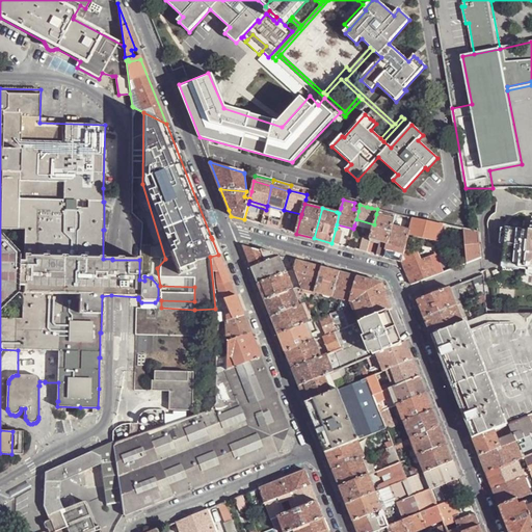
[(270,227),(280,229),(281,225),(283,216),(276,214),(273,215),(271,223),(270,227)]
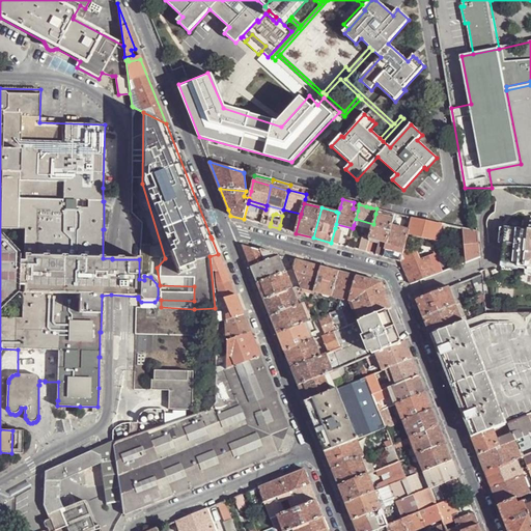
[(371,230),(369,239),(375,241),(380,242),(387,243),(391,225),(393,218),(375,214),(373,224),(371,230)]
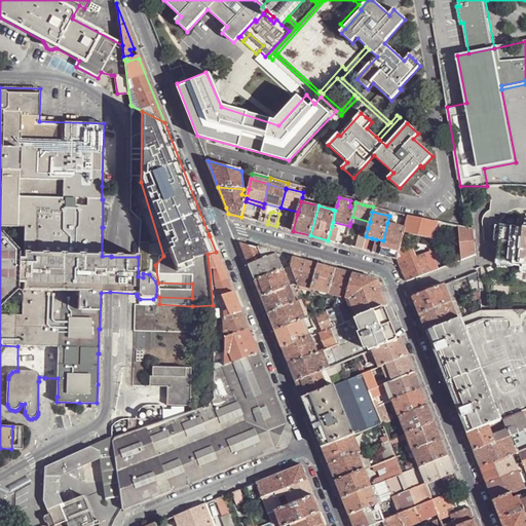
[(285,229),(293,231),(297,215),(289,213),(285,229)]
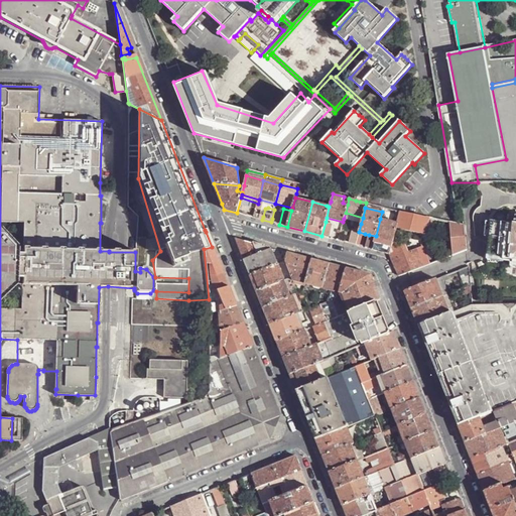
[(397,223),(396,228),(424,235),(429,218),(400,211),(397,223)]
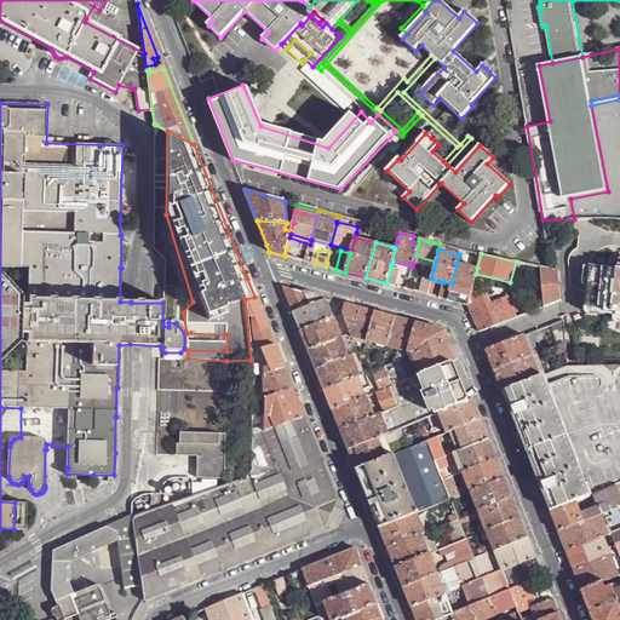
[(415,256),(413,263),(434,269),(436,262),(415,256)]
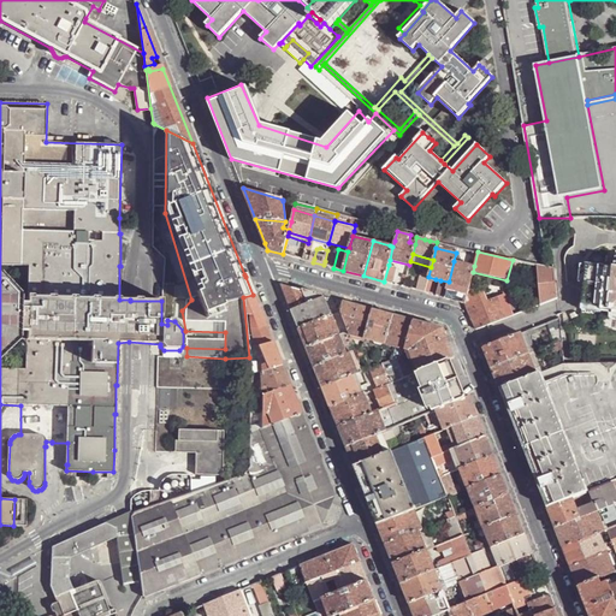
[(465,303),(466,303),(469,289),(471,284),(473,272),(474,266),(454,261),(449,282),(446,292),(445,298),(465,303)]
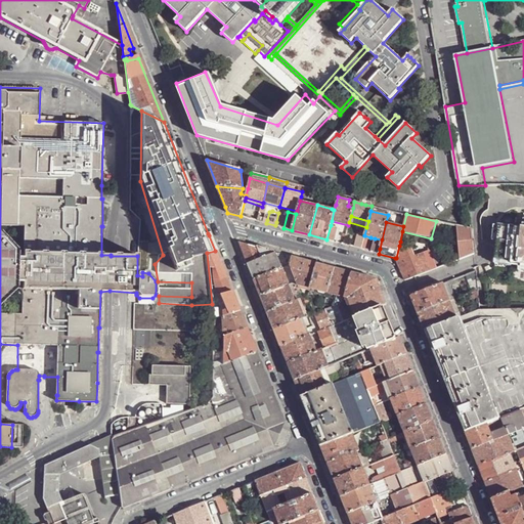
[(523,224),(522,224),(522,229),(515,228),(515,227),(498,225),(494,259),(511,260),(510,264),(523,265),(523,224)]
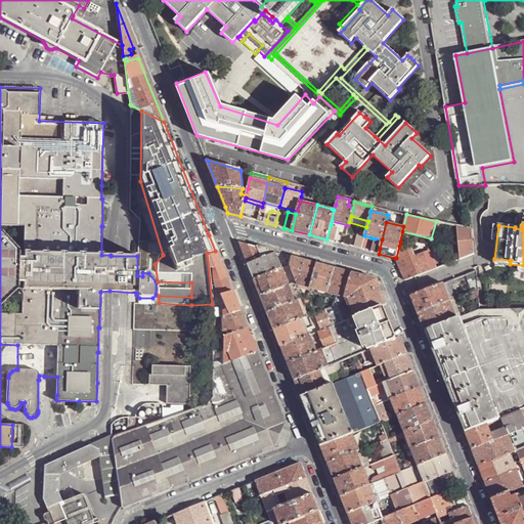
[(331,225),(326,239),(334,242),(338,227),(331,225)]
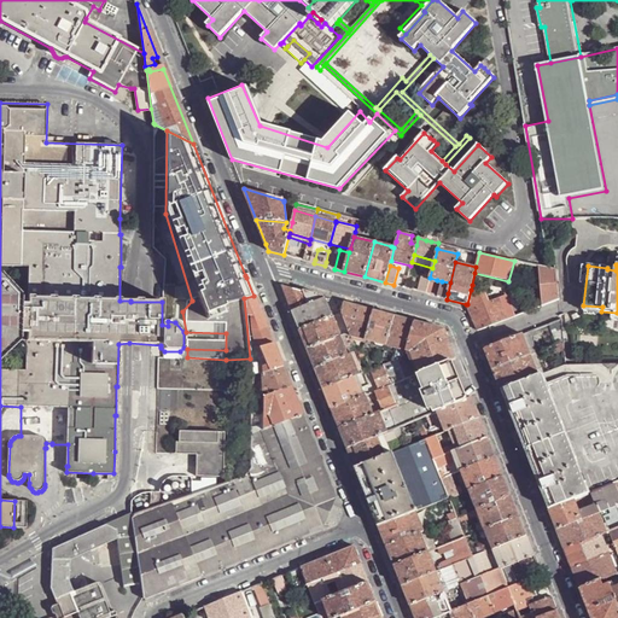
[(538,267),(542,304),(558,298),(558,296),(555,270),(538,267)]
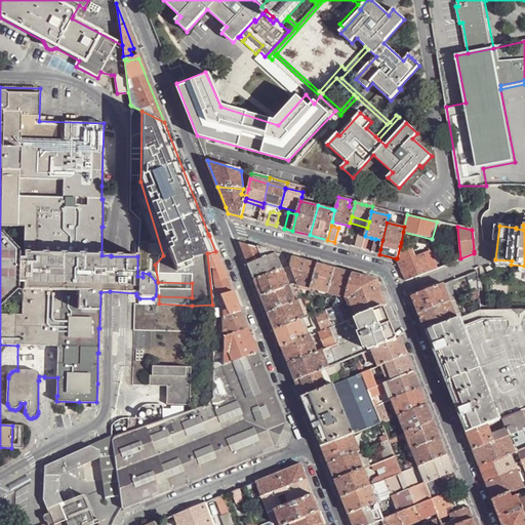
[(356,248),(362,249),(364,242),(365,236),(359,235),(356,248)]
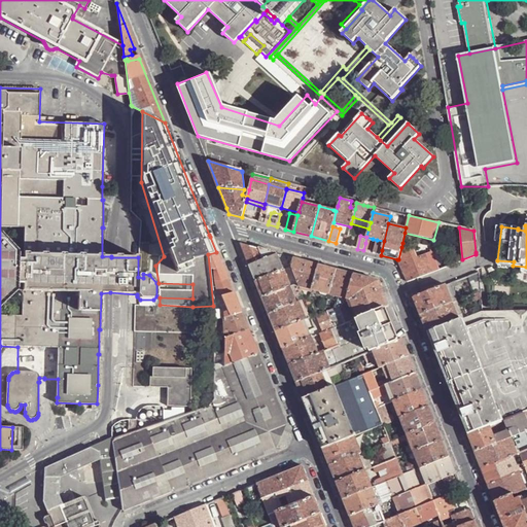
[(384,241),(377,240),(374,253),(378,254),(379,250),(382,250),(384,241)]
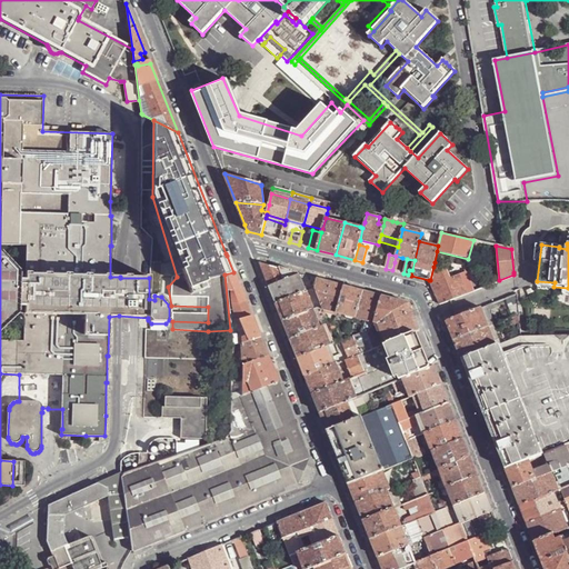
[(435,262),(433,267),(447,270),(449,271),(450,266),(435,262)]
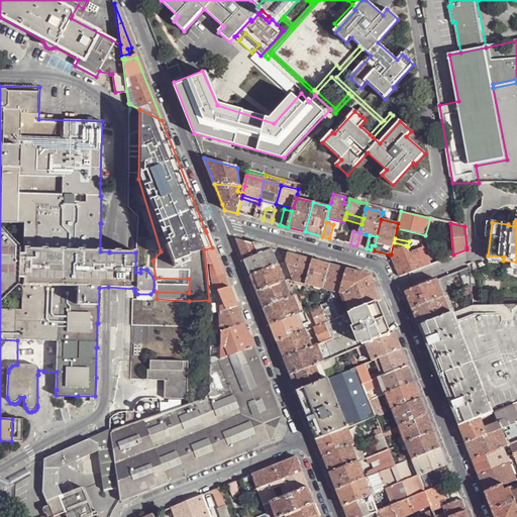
[(236,239),(244,261),(273,249),(237,239),(236,239)]
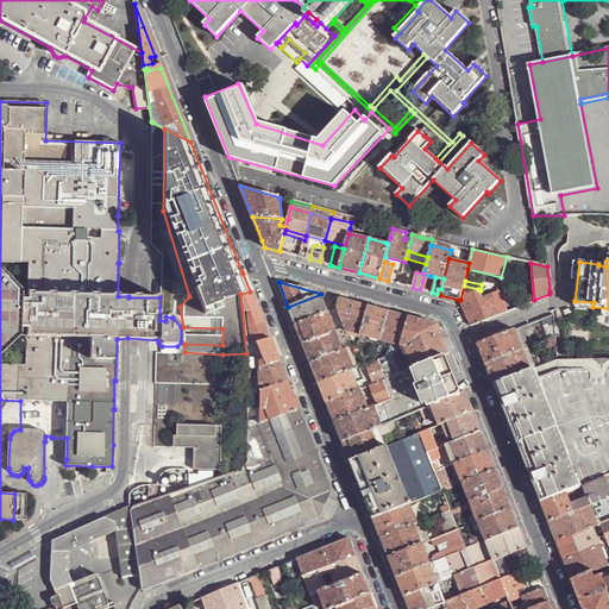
[(459,300),(463,306),(482,297),(478,289),(464,286),(460,300),(459,300)]
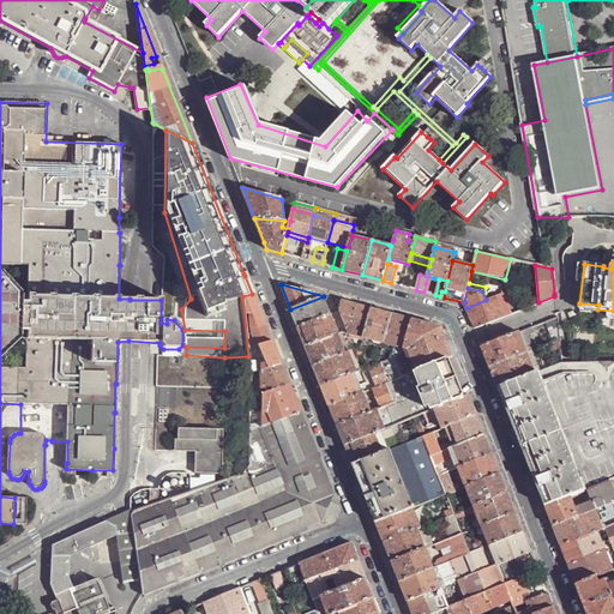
[(280,365),(252,294),(242,296),(248,356),(250,374),(258,372),(280,365)]
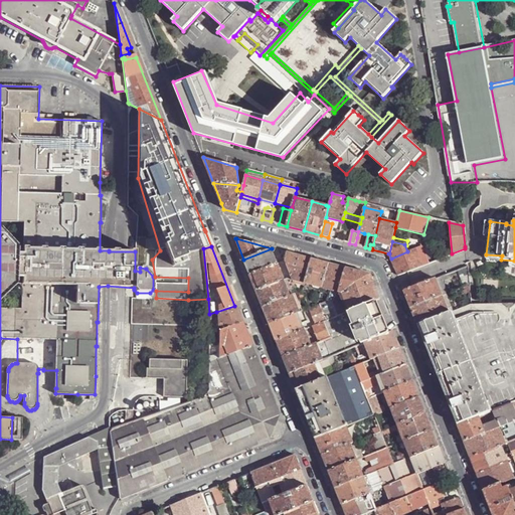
[(391,259),(397,275),(428,263),(421,246),(407,251),(391,259)]
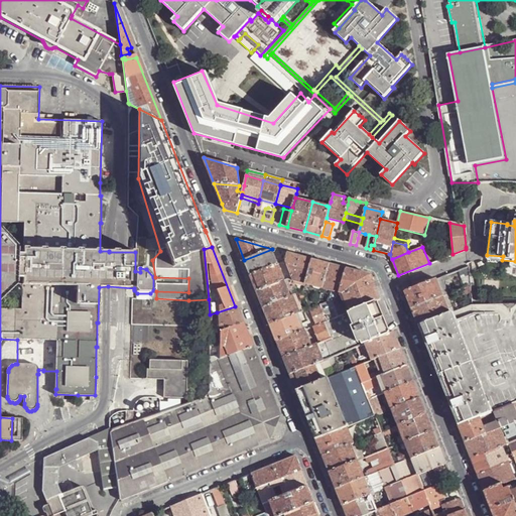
[(244,260),(251,276),(278,264),(274,253),(272,249),(244,260)]
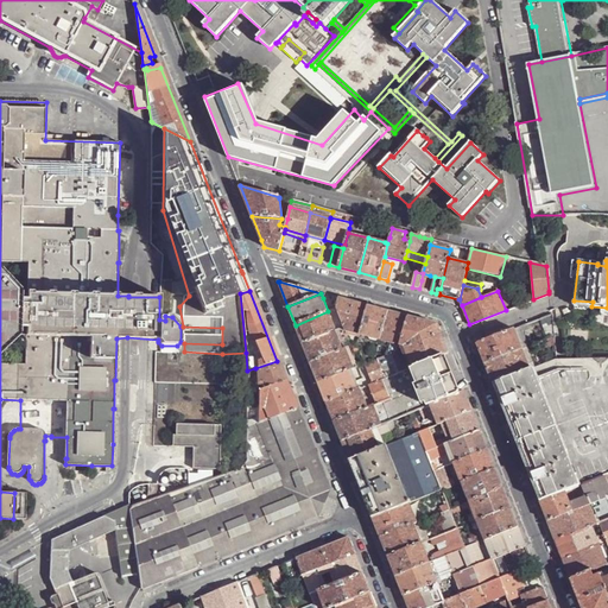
[(340,298),(331,296),(331,301),(323,298),(328,311),(337,308),(340,298)]
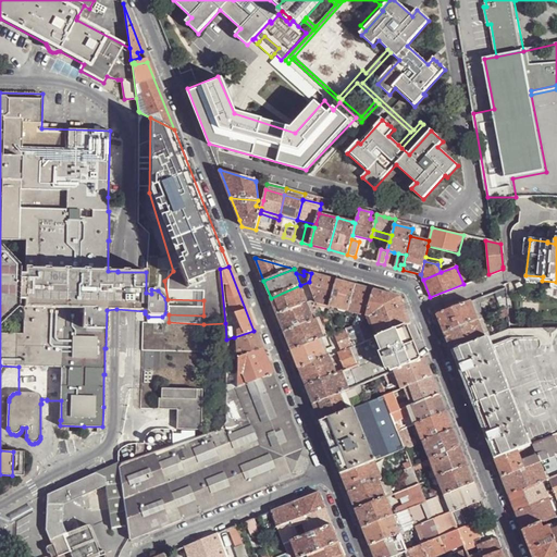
[(337,280),(311,273),(309,282),(316,300),(317,302),(327,306),(330,307),(337,280)]
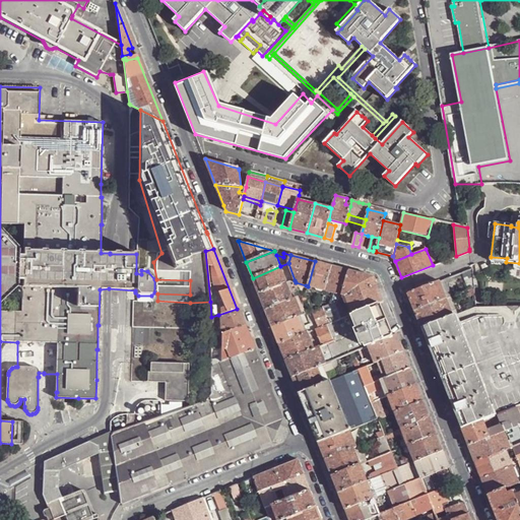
[(315,261),(308,286),(325,290),(332,266),(315,261)]
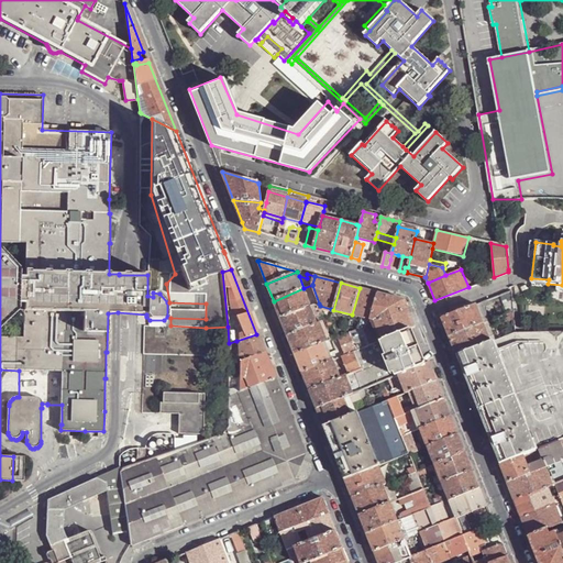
[(274,301),(280,319),(310,307),(311,306),(304,288),(274,301)]
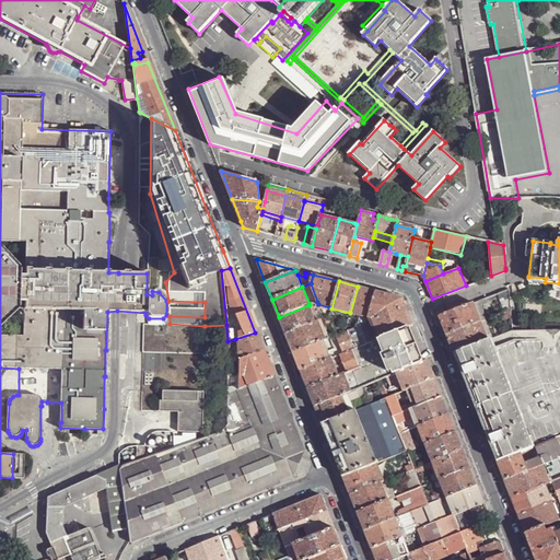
[(358,287),(350,313),(361,316),(369,318),(370,314),(376,292),(358,287)]
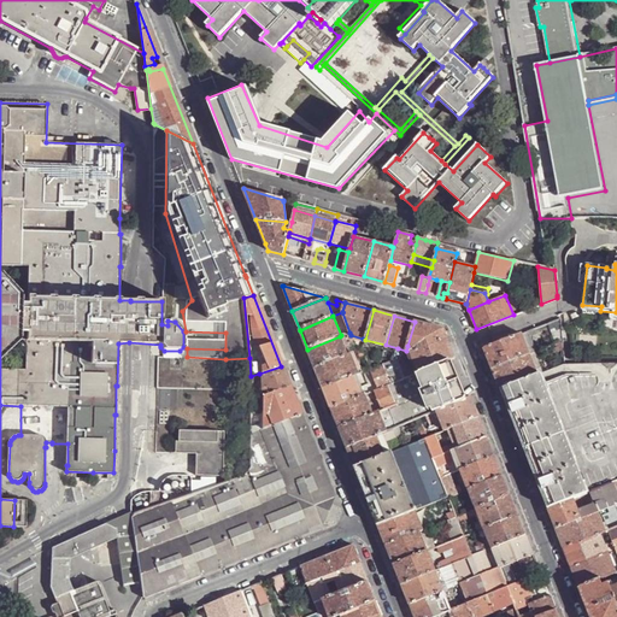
[(558,342),(562,341),(560,339),(559,319),(551,323),(558,342)]
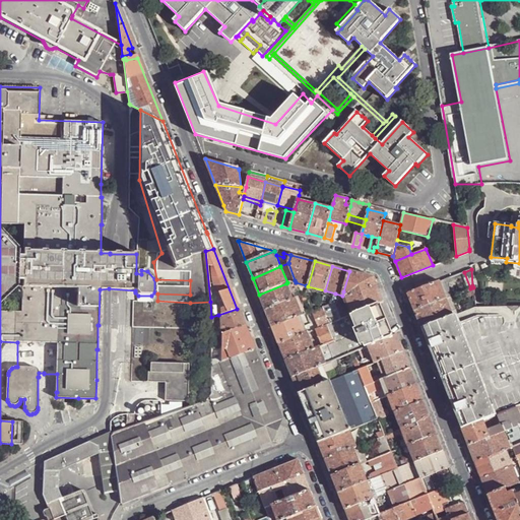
[(343,291),(352,314),(354,313),(380,304),(384,302),(378,287),(375,277),(349,271),(343,291)]
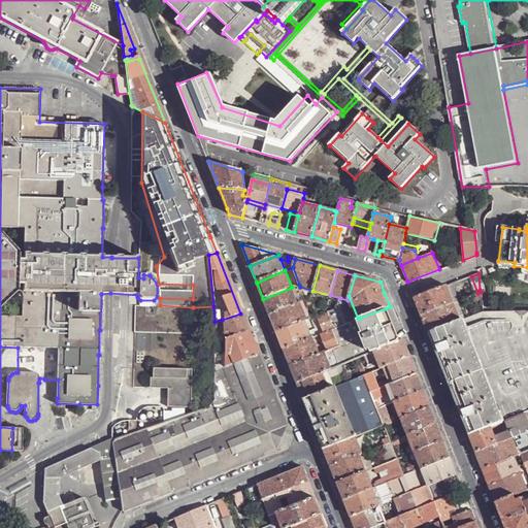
[(453,303),(459,301),(454,287),(453,288),(451,285),(447,286),(453,303)]
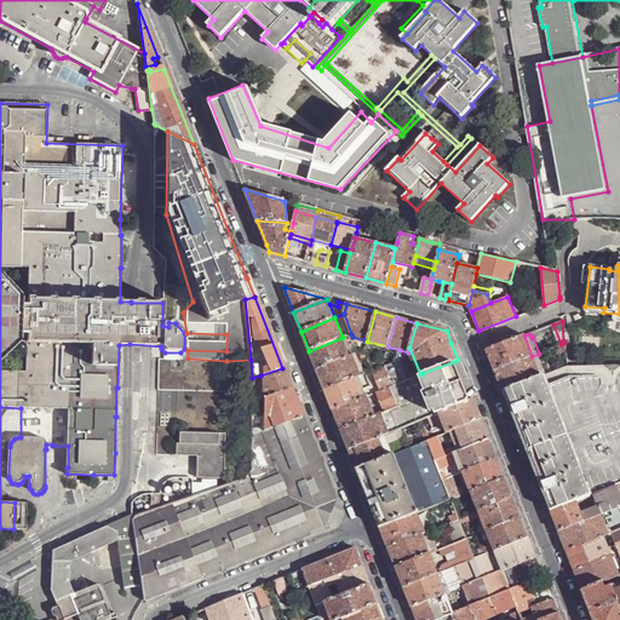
[(488,355),(494,371),(532,356),(524,336),(487,351),(488,355)]
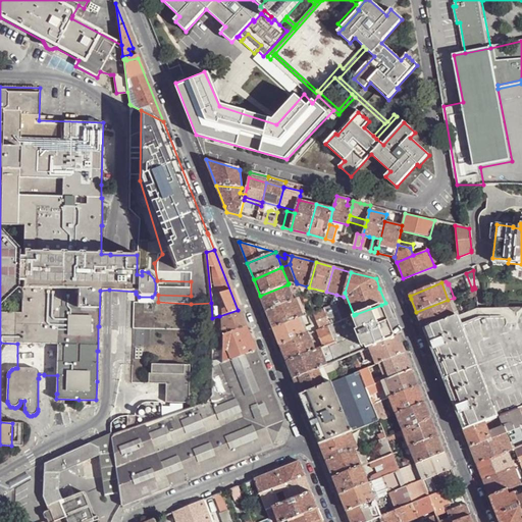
[(260,296),(267,312),(294,301),(288,284),(260,296)]
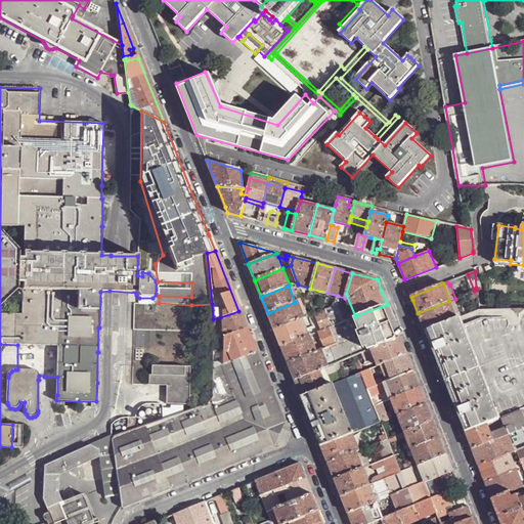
[(309,291),(309,293),(326,298),(328,293),(310,289),(309,291)]
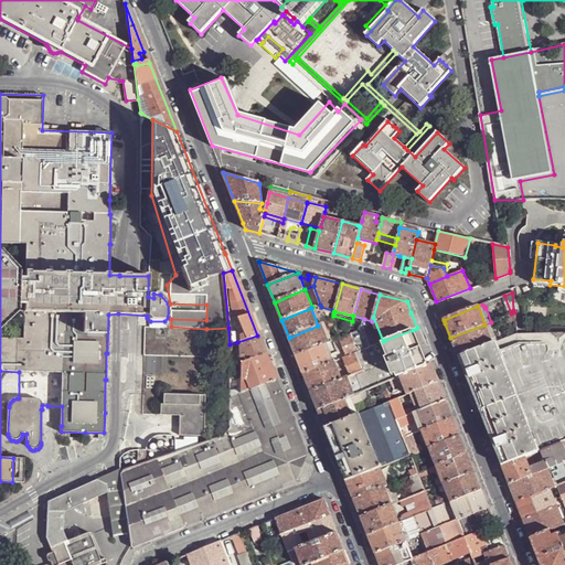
[(361,330),(352,333),(359,351),(382,342),(383,341),(373,317),(372,321),(371,326),(361,330)]
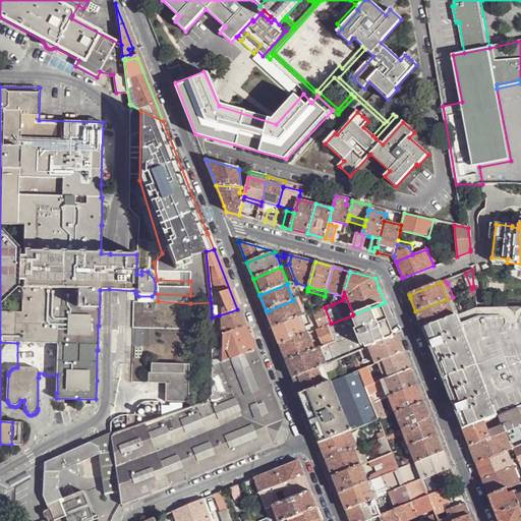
[(343,296),(336,294),(333,304),(342,300),(343,296)]
